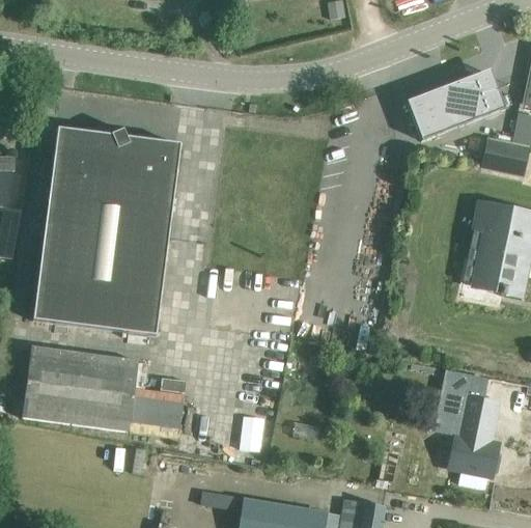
[(327,0),(329,18),(344,16),(342,0),(327,0)]
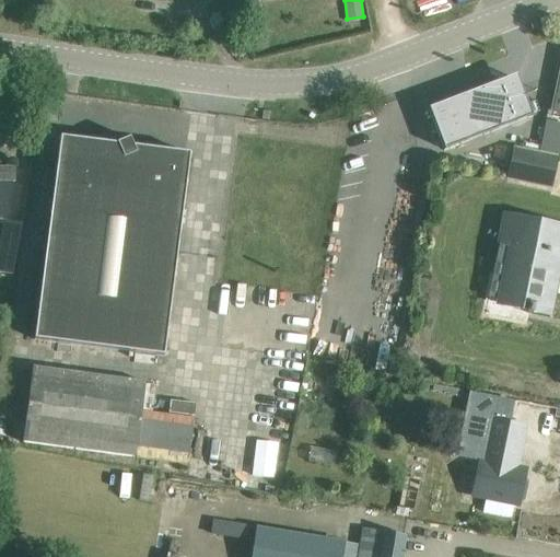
[(416,107),(432,149),(517,116),(501,74),(416,107)]
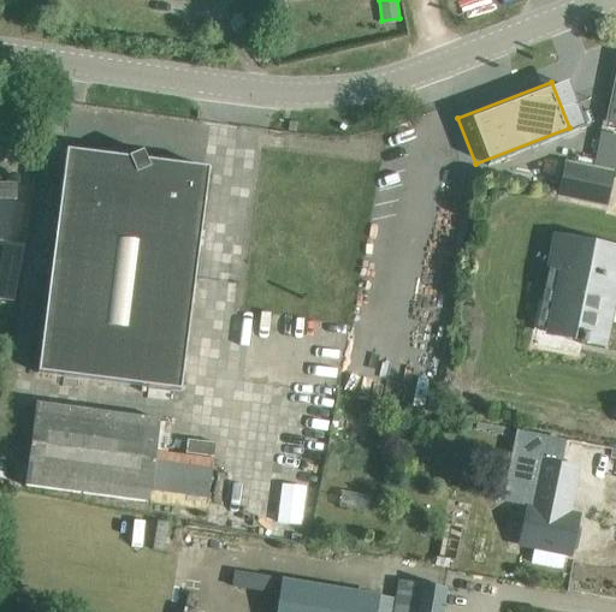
[(615,142),(598,140),(593,164),(615,167),(615,142)]
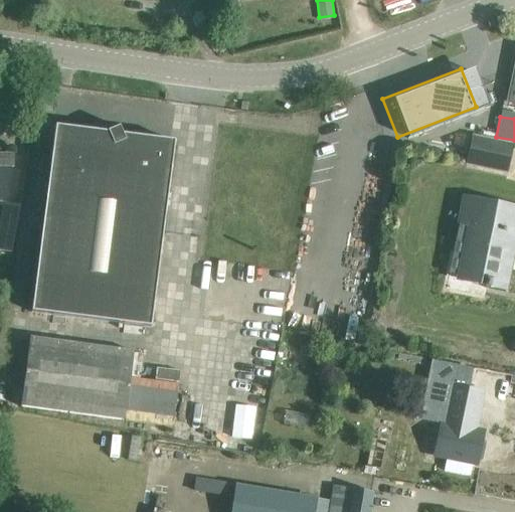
[(0,199),(6,200),(12,165),(13,164),(14,153),(4,152),(1,118),(0,118),(0,199)]
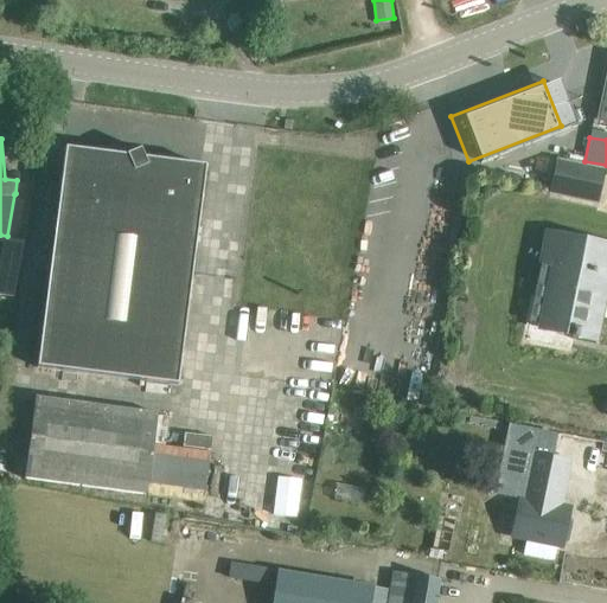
[(38,365),(178,383),(206,164),(65,146),(38,365)]
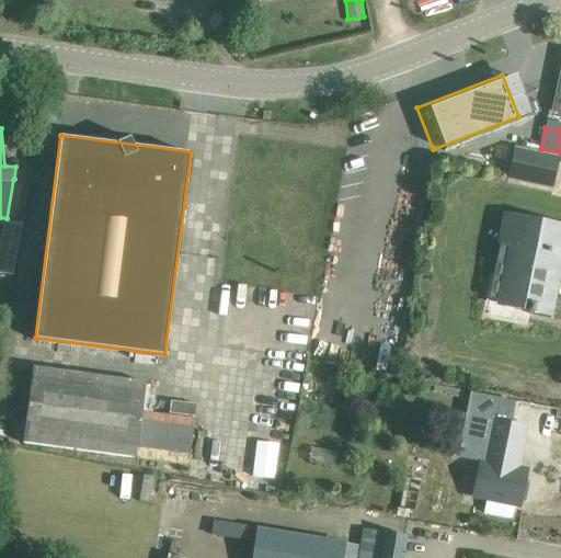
[(558,156),(514,147),(507,175),(552,184),(558,156)]
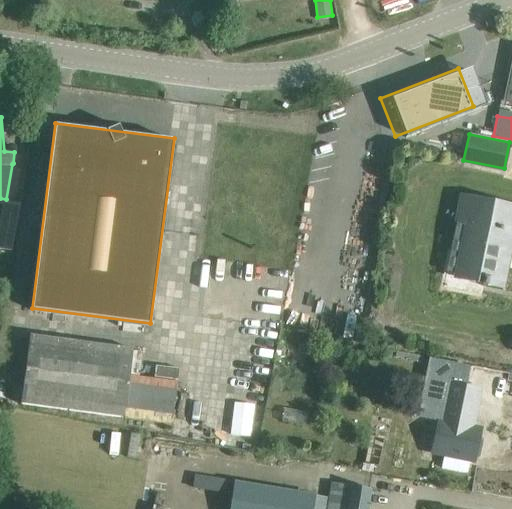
[(469,225),(459,277),(503,286),(511,247),(509,246),(511,232),(511,203),(505,202),(460,193),(455,222),(469,225)]
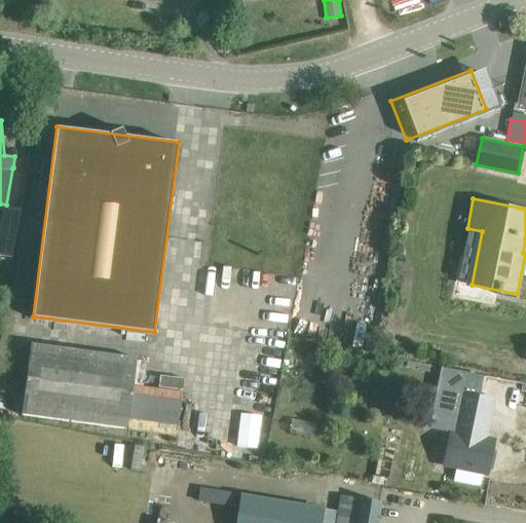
[(21,207),(6,204),(0,237),(0,251),(12,254),(21,207)]
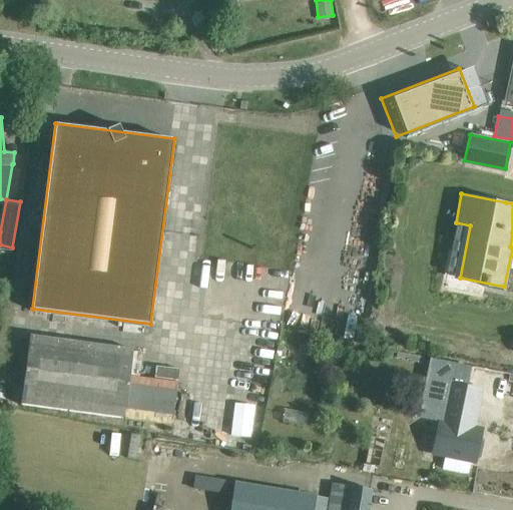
[(133,348),(30,334),(21,402),(124,417),(133,348)]
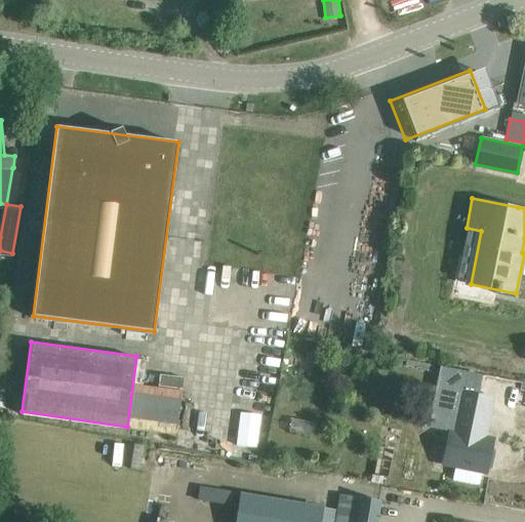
[(490,397),(465,392),(456,431),(452,430),(446,460),(455,463),(453,477),(479,483),(482,469),(486,470),(492,439),(482,437),(490,397)]
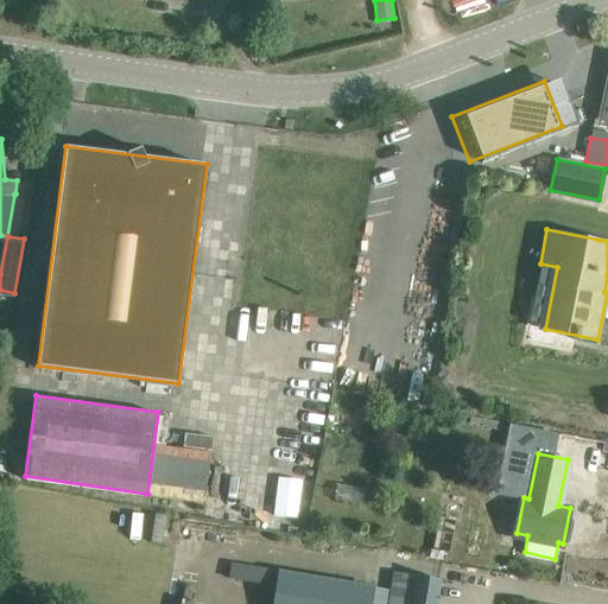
[(434,548),(450,552),(457,516),(441,513),(434,548)]
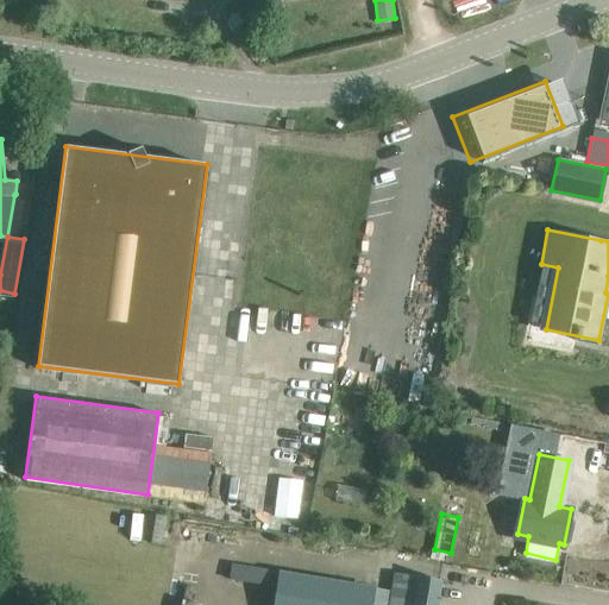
[(278,569),(272,604),(372,604),(376,585),(278,569)]
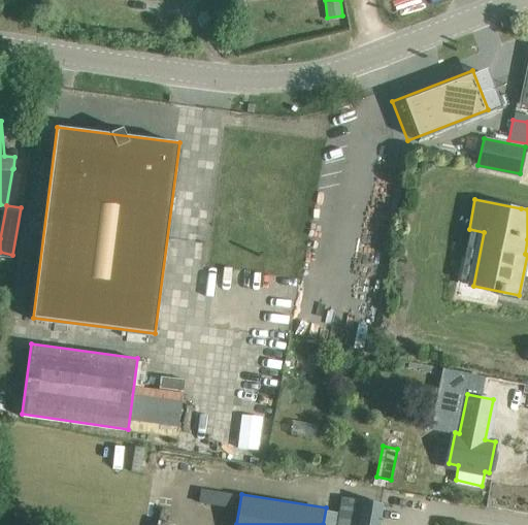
[(344,496),(339,524),(381,524),(385,501),(344,496)]
